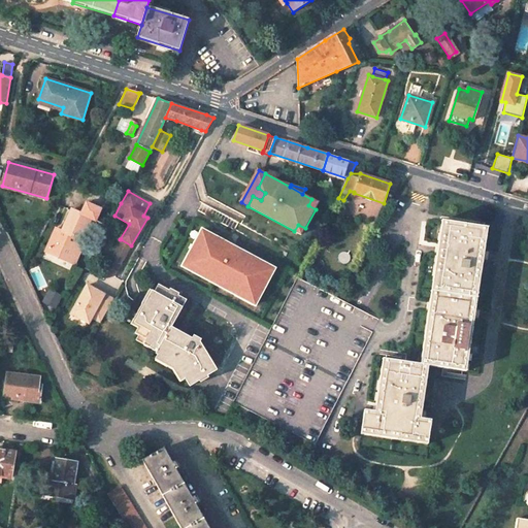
[(308,205),(316,209),(319,203),(311,199),(308,205)]
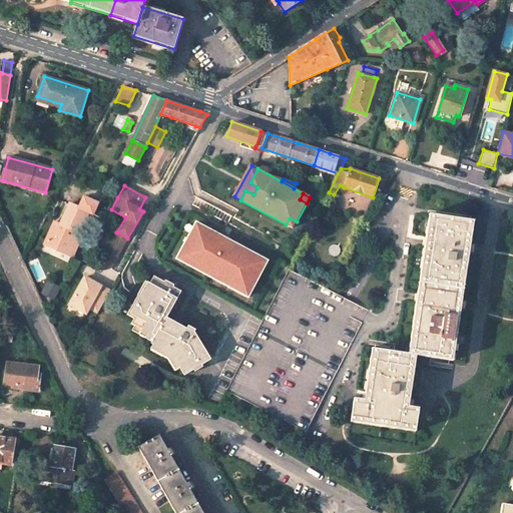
[(74,204),(55,247),(73,257),(82,233),(79,232),(89,210),(93,212),(98,201),(85,195),(80,206),(74,204)]
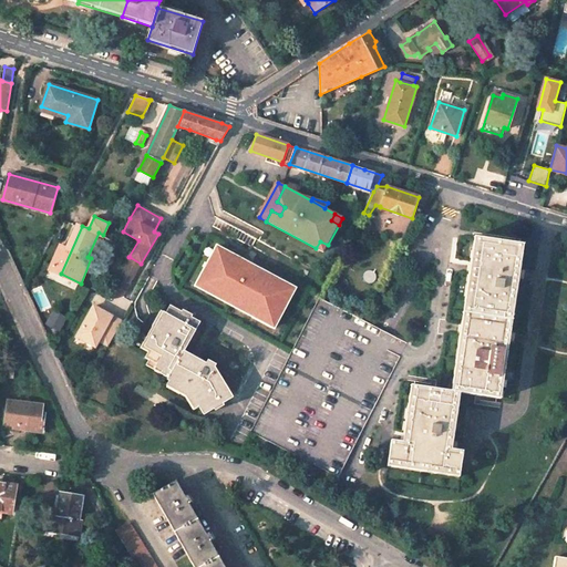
[(161,218),(154,232),(158,234),(166,220),(161,218)]
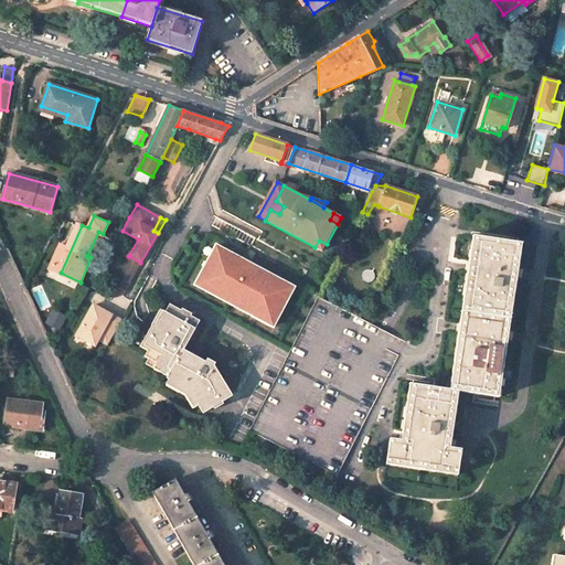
[(522,243),(472,236),(469,260),(468,266),(459,323),(509,330),(522,243)]
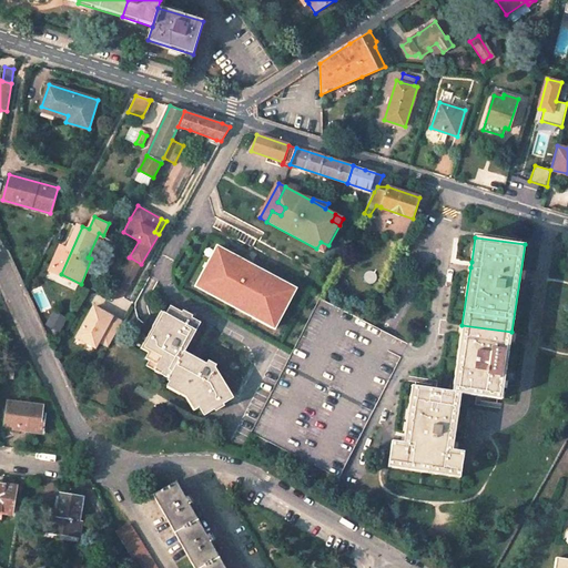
[(321,242),(316,249),(324,253),(328,245),(321,242)]
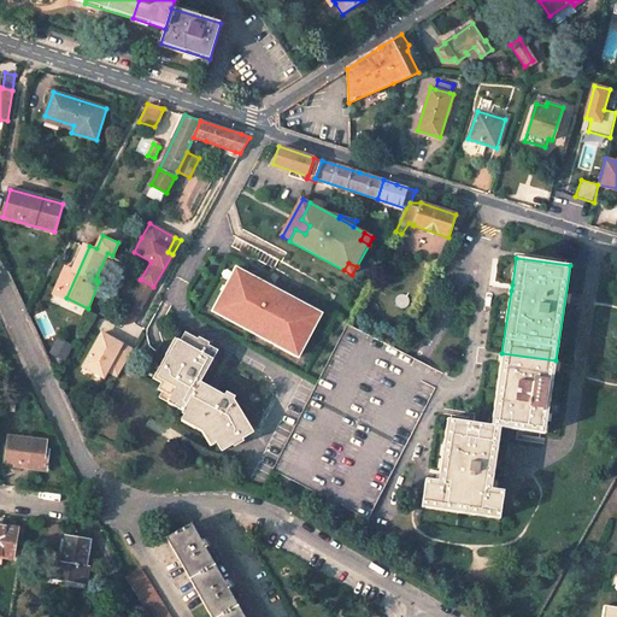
[(233,287),(242,271),(238,268),(228,285),(233,287)]
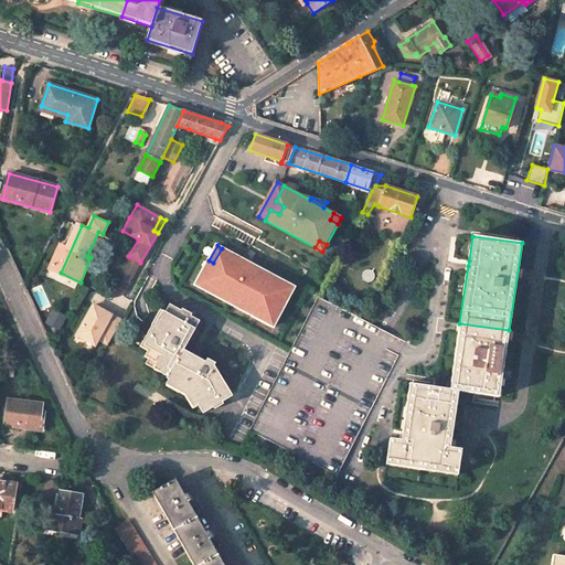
[(245,260),(222,248),(213,263),(209,260),(198,279),(233,297),(276,320),(289,297),(285,295),(290,284),(259,266),(258,267),(252,263),(248,267),(243,264),(245,260)]
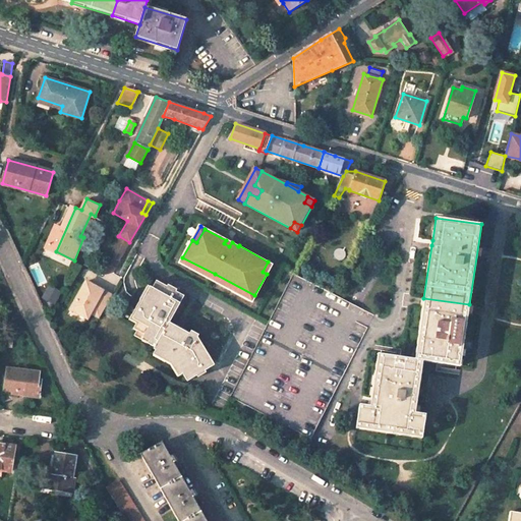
[(119,236),(111,251),(115,253),(108,265),(105,272),(103,276),(111,274),(129,242),(119,236)]
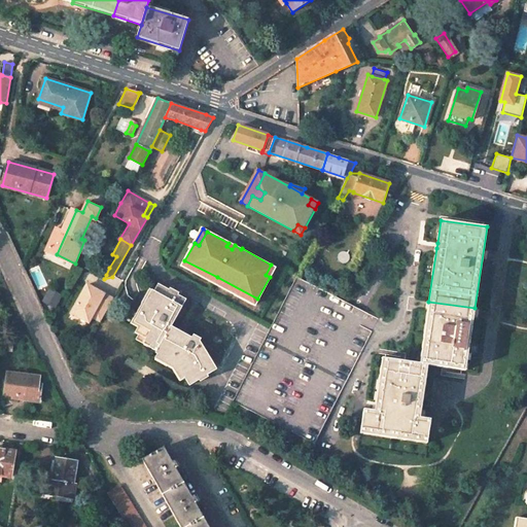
[(217,277),(184,260),(182,265),(215,282),(255,303),(257,299),(217,277)]
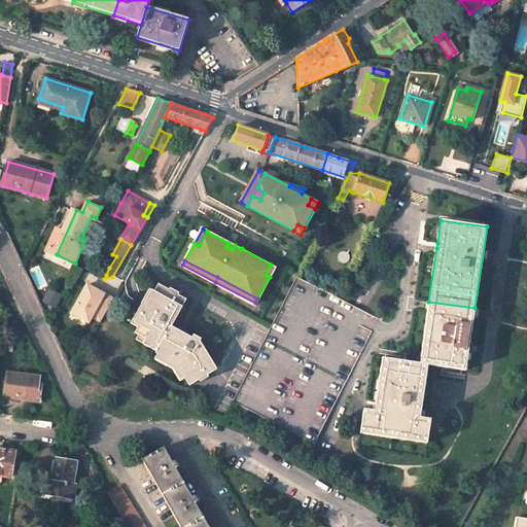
[(276,267),(271,265),(266,275),(270,277),(276,267)]
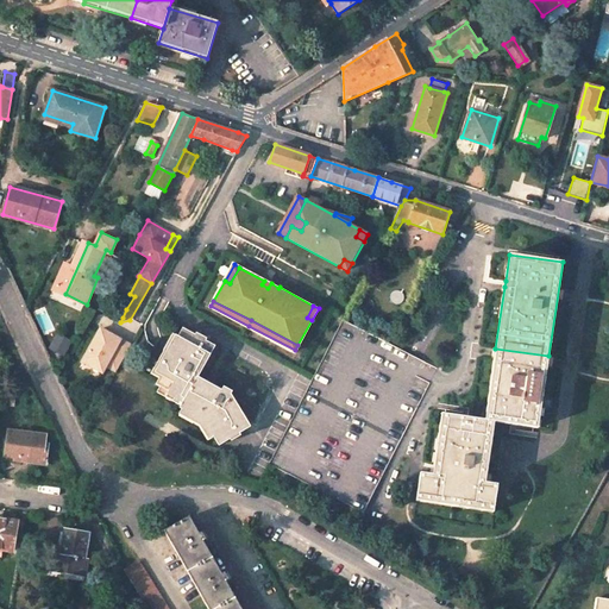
[(101,328),(82,362),(89,365),(96,364),(105,369),(107,365),(117,371),(123,360),(131,346),(101,328)]
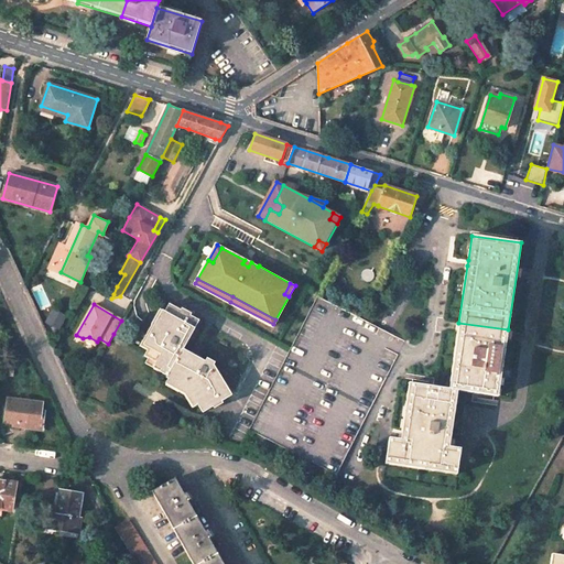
[(206,362),(184,350),(199,321),(170,305),(156,329),(152,327),(143,342),(151,346),(144,357),(163,367),(160,372),(166,377),(165,378),(188,391),(203,413),(231,396),(214,367),(215,364),(207,359),(206,362)]
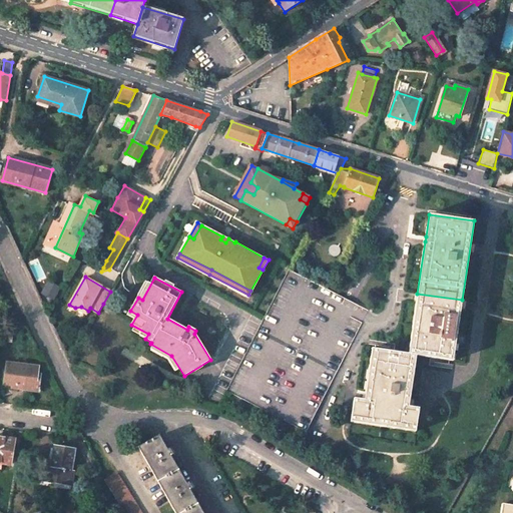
[(61,288),(48,281),(40,293),(54,301),(61,288)]
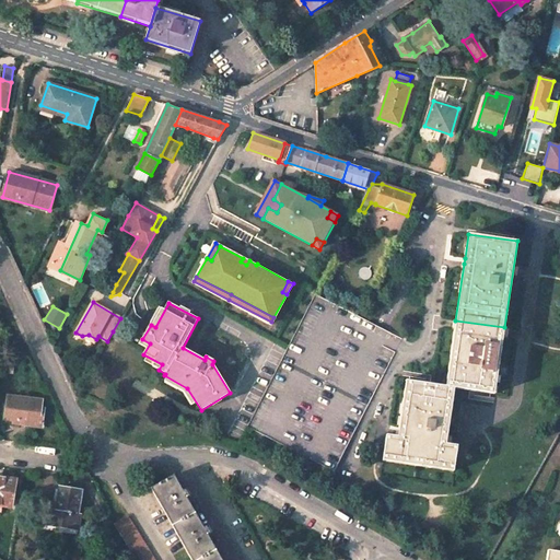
[(504,327),(455,321),(454,325),(454,329),(445,386),(455,387),(469,389),(494,394),(504,327)]
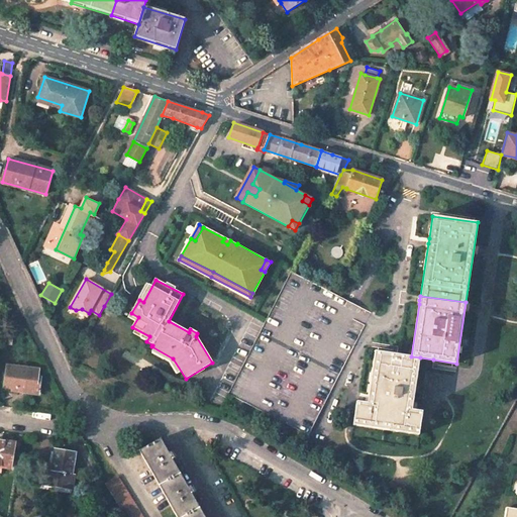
[(411,356),(375,350),(367,403),(356,402),(353,425),(418,435),(420,421),(422,411),(412,410),(413,401),(414,399),(420,357),(411,356)]
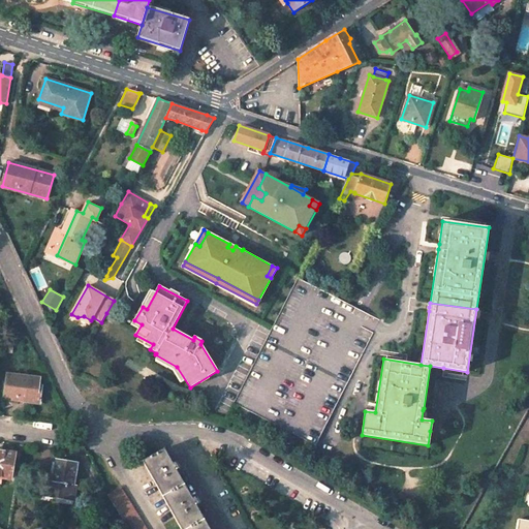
[(39,378),(7,374),(4,396),(39,400),(41,386),(39,386),(39,378)]
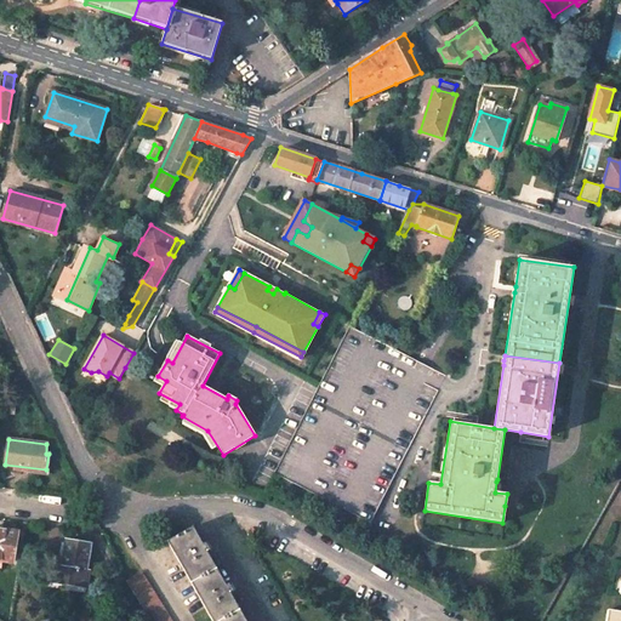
[(226,585),(193,527),(167,541),(212,620),(246,620),(231,592),(226,585)]
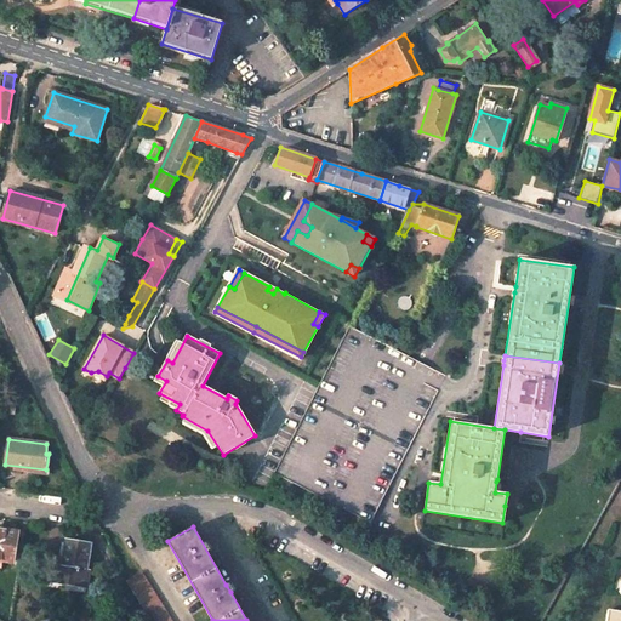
[(18,533),(0,529),(0,559),(13,562),(18,533)]
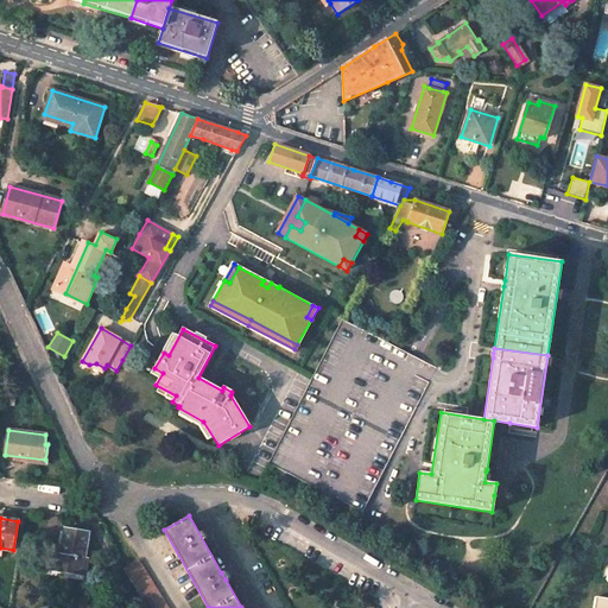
[(65,529),(61,555),(51,553),(49,574),(84,580),(87,559),(84,559),(89,532),(65,529)]
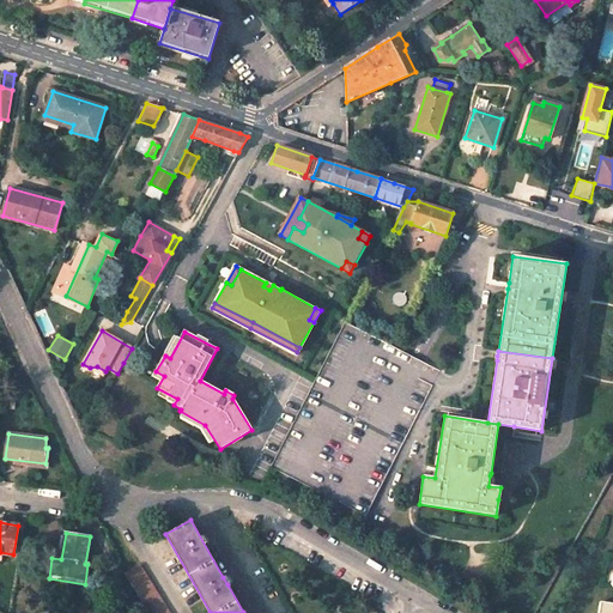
[(169,612),(139,564),(125,574),(149,612),(169,612)]
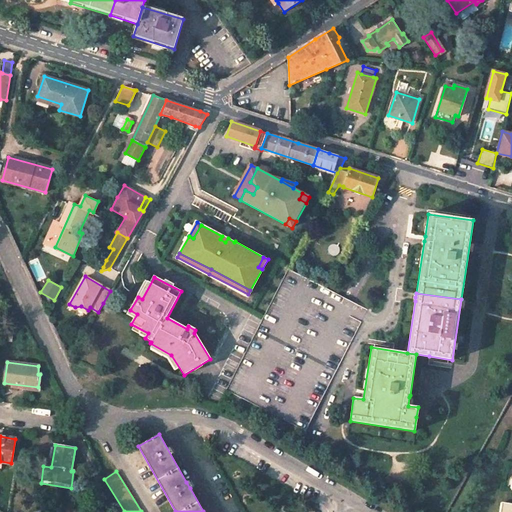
[(511,511),(511,504),(501,502),(499,511),(511,511)]
